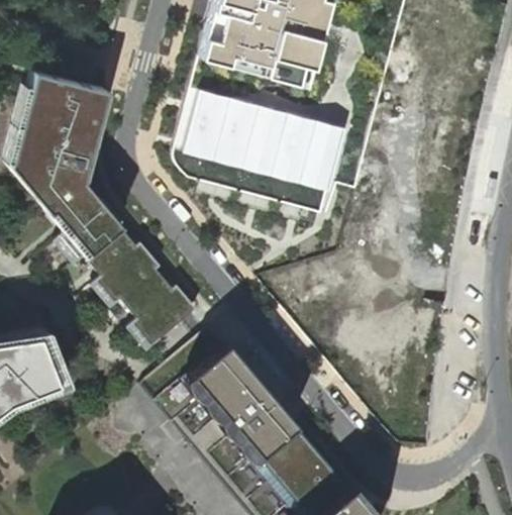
[(401,2),(394,0),(217,0),(175,159),(187,175),(320,210),(329,176),(353,183),(401,2)]
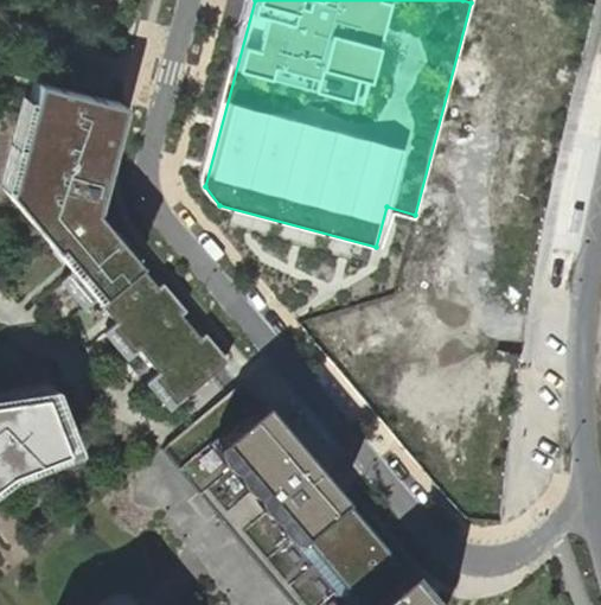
[(126,104),(39,81),(23,146),(17,145),(6,189),(185,401),(228,365),(97,211),(126,104)]
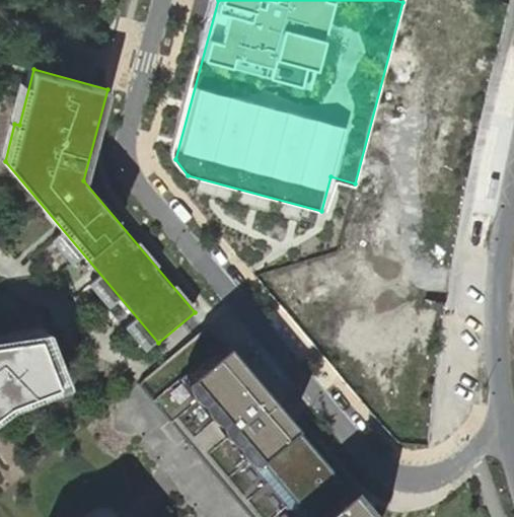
[(213,325),(144,384),(255,516),(373,516),(373,515),(213,325)]
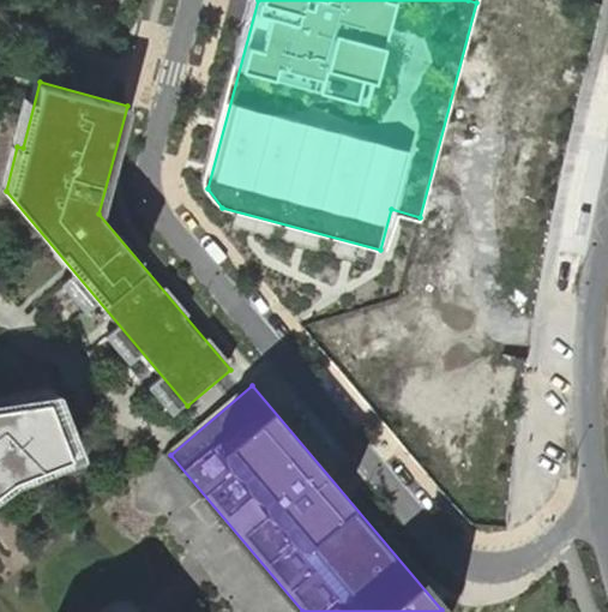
[(0,483),(8,477),(67,459),(44,394),(0,402),(0,483)]
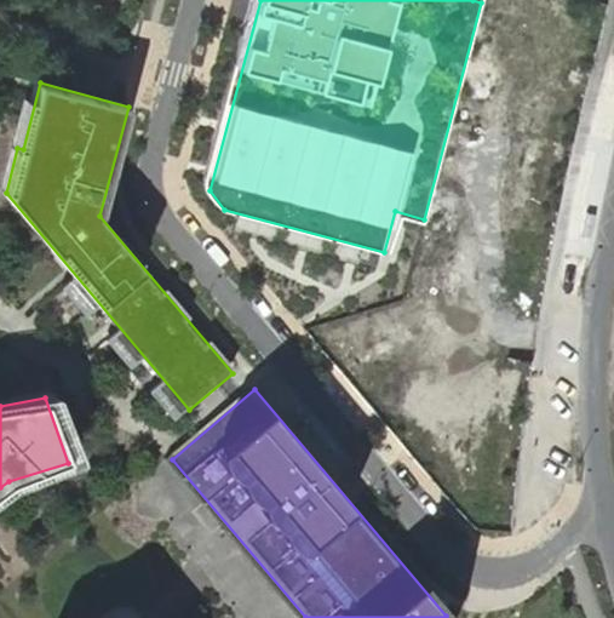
[(119,607),(105,617),(136,617),(126,606),(124,605),(121,605),(119,607)]
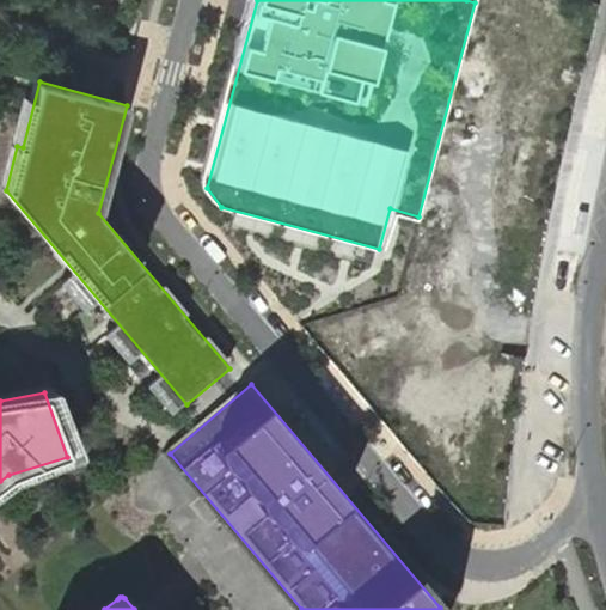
All buildings are outlined.
